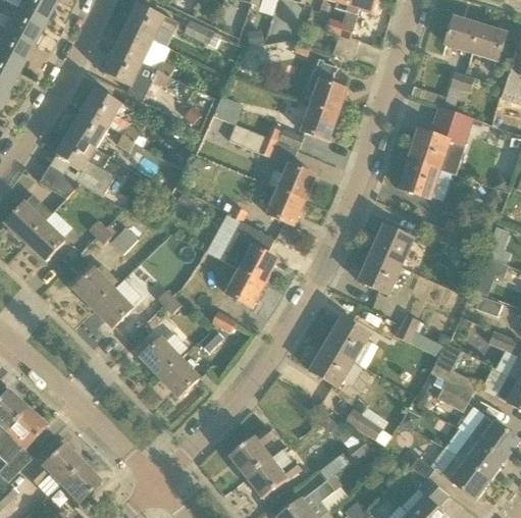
[(6,0),(17,5),(17,7),(44,21),(55,0),(6,0)]
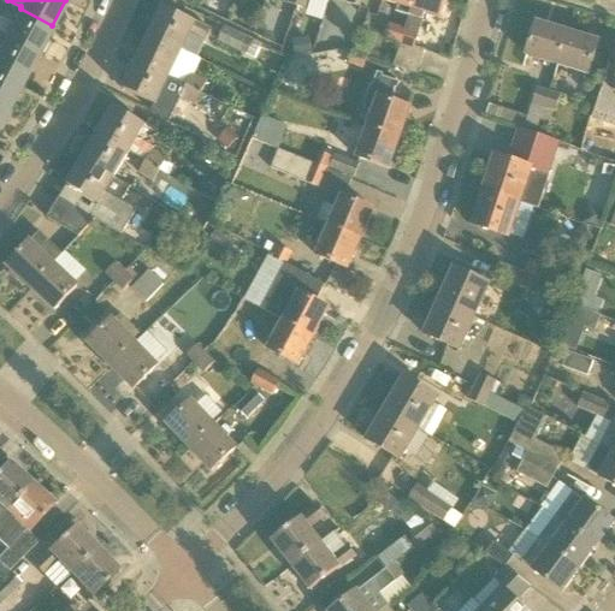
[(409,12),(413,0),(394,0),(397,1),(396,9),(409,12)]
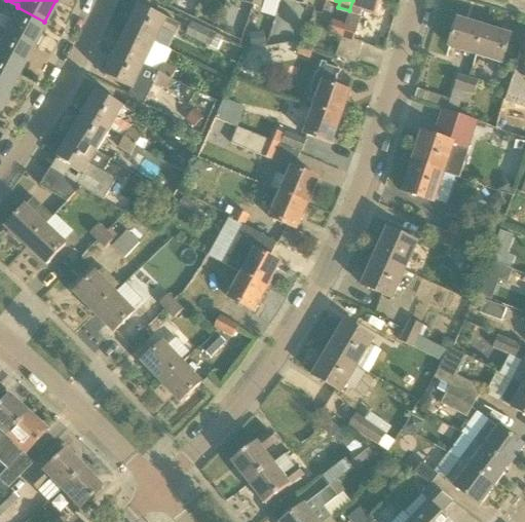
[(352,0),(349,10),(361,14),(363,8),(376,12),(379,0),(352,0)]
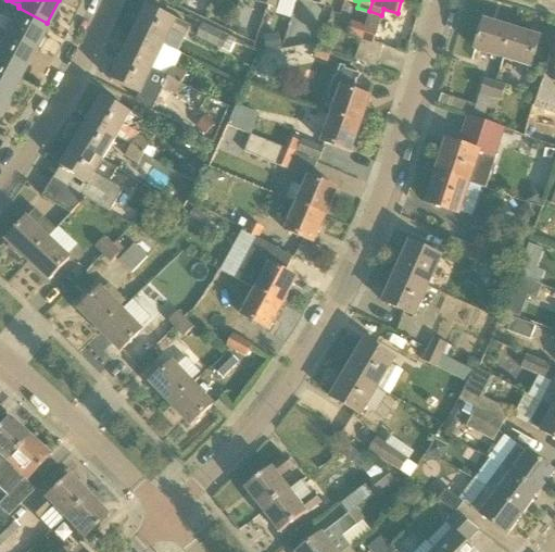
[(147,3),(134,28),(164,42),(171,27),(185,35),(190,24),(147,3)]
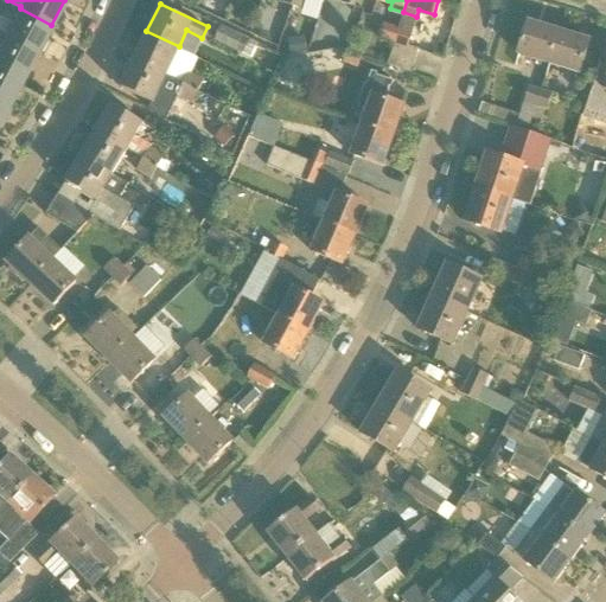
[(37,51),(51,25),(20,8),(6,34),(37,51)]
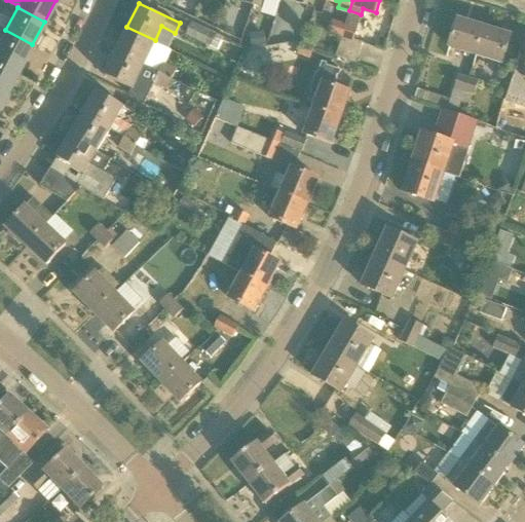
[(476,52),(484,25),(457,16),(449,44),(476,52)]
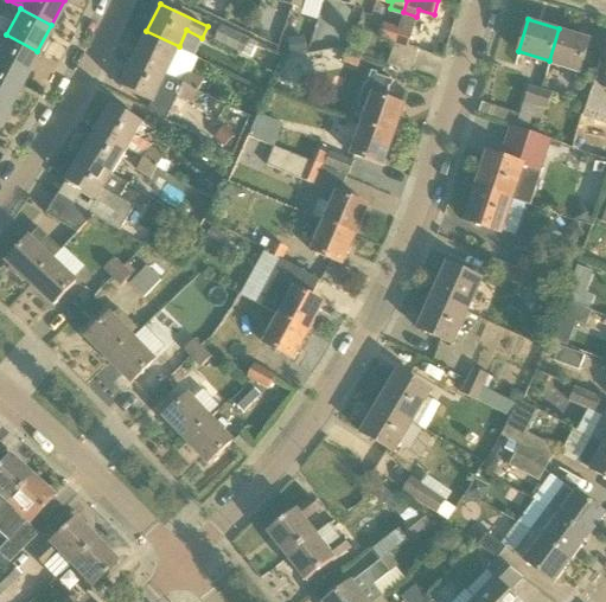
[(260,56),(265,45),(266,44),(222,21),(214,37),(257,58),(260,56)]
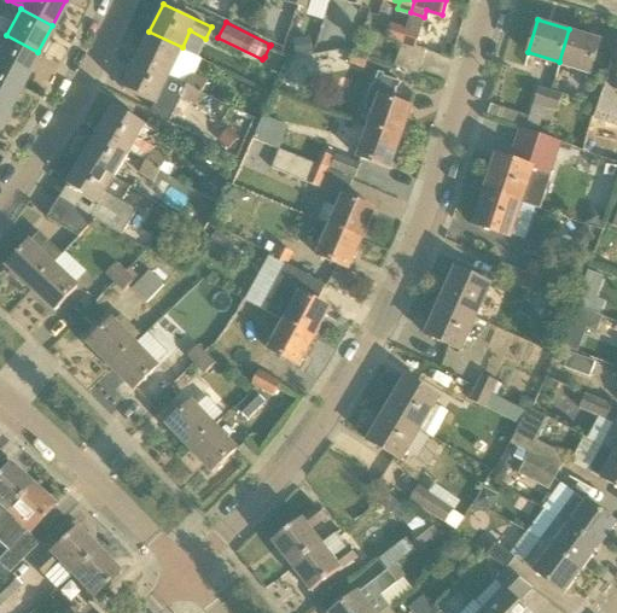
[(402,40),(406,27),(391,22),(388,36),(402,40)]
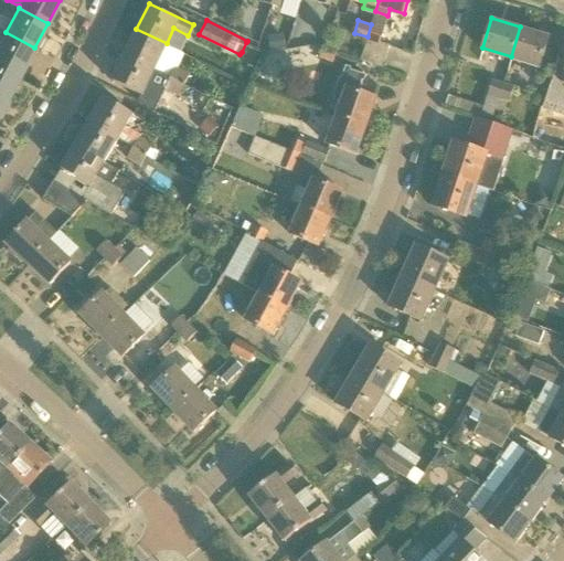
[(380,40),(383,28),(371,24),(368,36),(380,41),(380,40)]
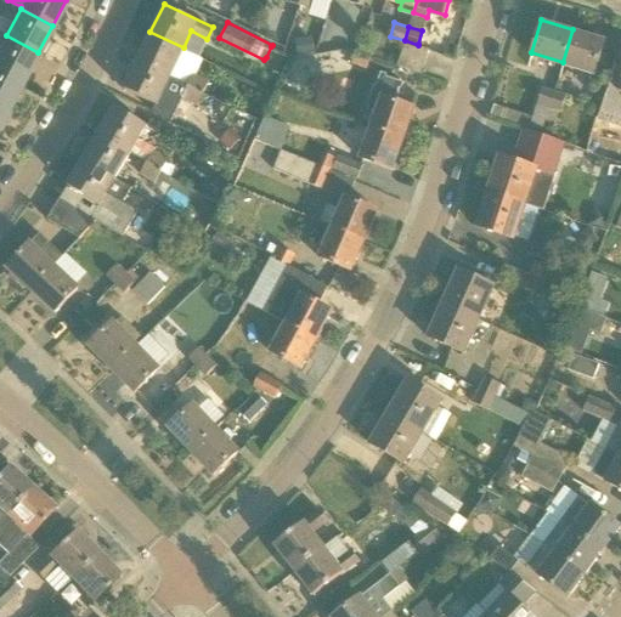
[(362,34),(351,29),(348,39),(359,43),(362,34)]
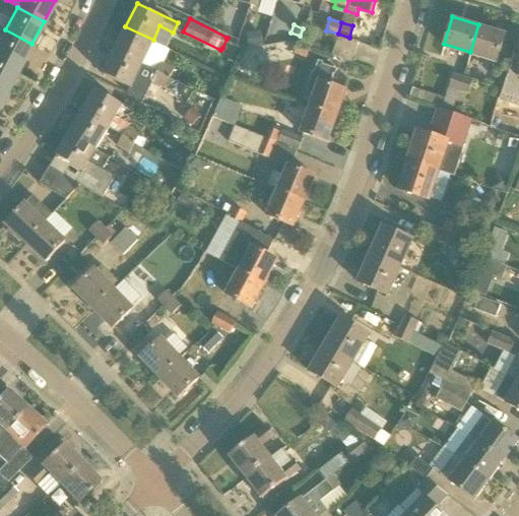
[(478,24),(470,52),(496,60),(505,33),(478,24)]
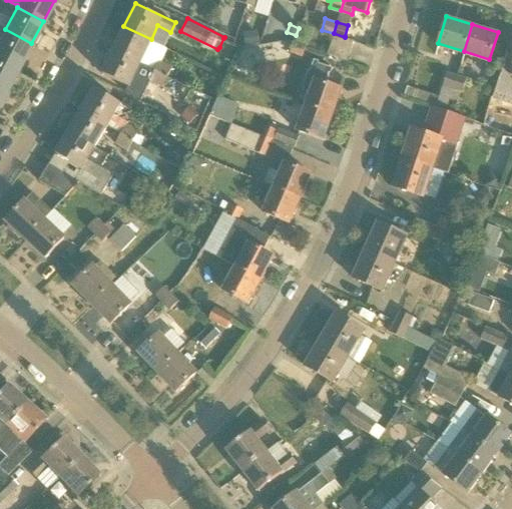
[(123,26),(112,49),(140,61),(151,39),(123,26)]
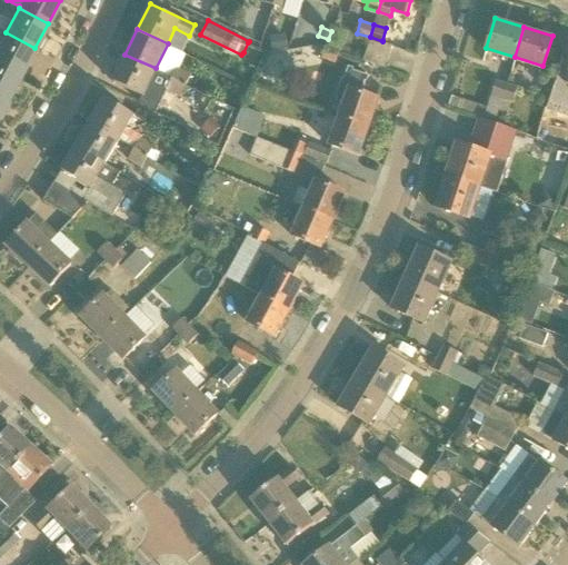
[(0,60),(22,72),(35,48),(6,32),(0,41),(0,60)]
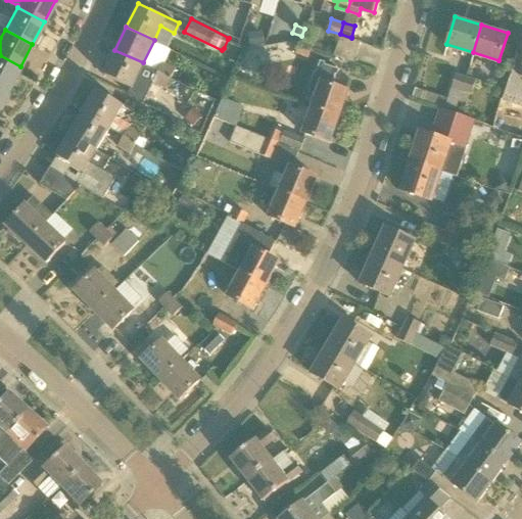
[(360,40),(351,37),(351,38),(340,34),(333,52),(353,59),(360,40)]
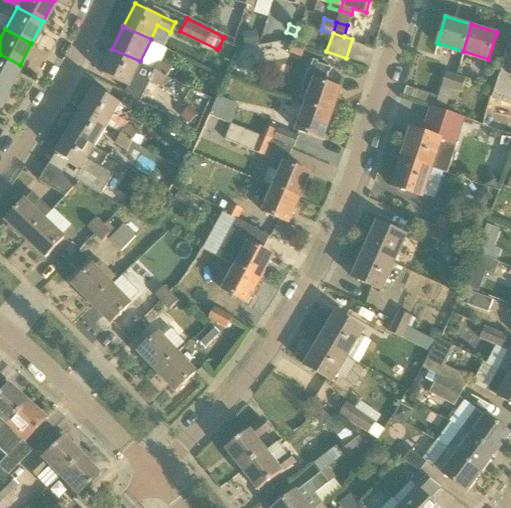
[(293,39),(289,50),(299,54),(304,44),(293,39)]
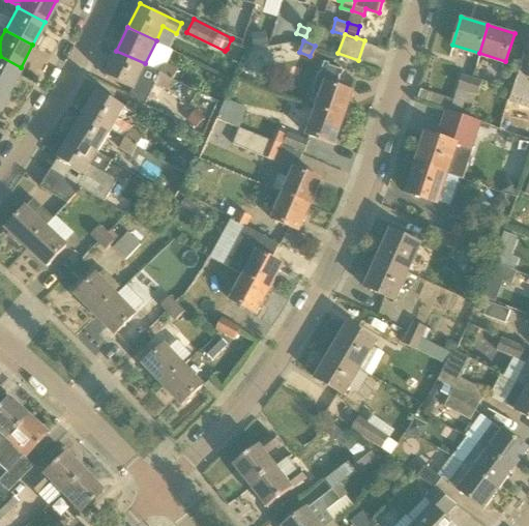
[(134,87),(145,63),(116,51),(106,74),(134,87)]
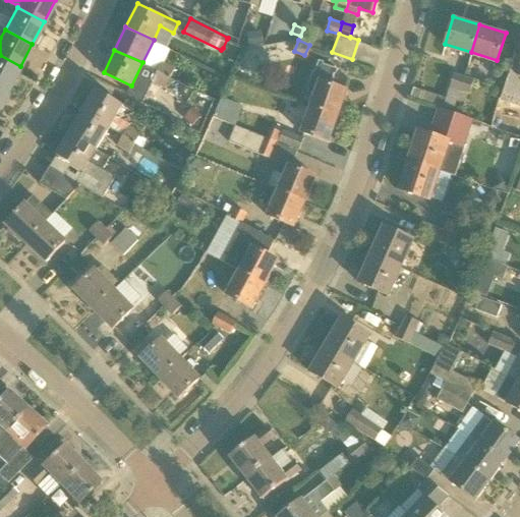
[(0,84),(8,89),(20,66),(0,55),(0,84)]
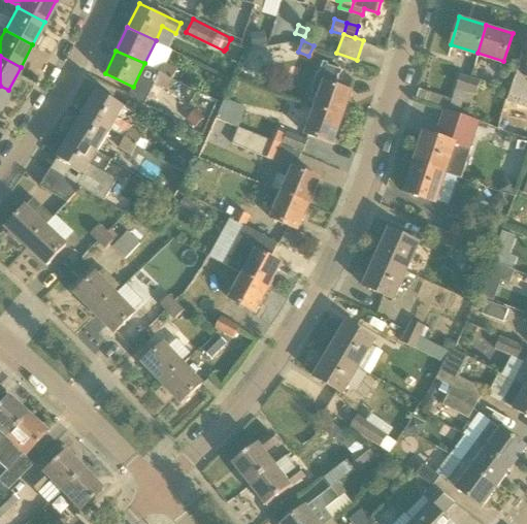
[(327,62),(328,61),(323,59),(319,71),(318,70),(311,87),(313,88),(311,91),(320,93),(315,106),(341,117),(351,90),(334,84),(339,67),(327,62)]
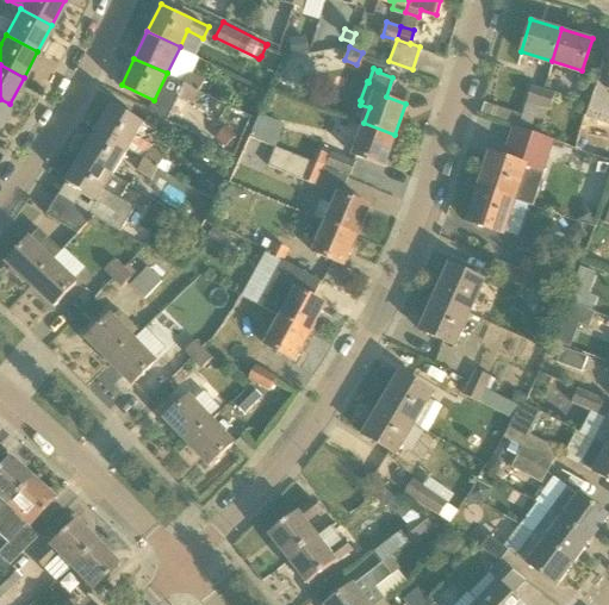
[(184,81),(199,88),(204,78),(190,70),(184,81)]
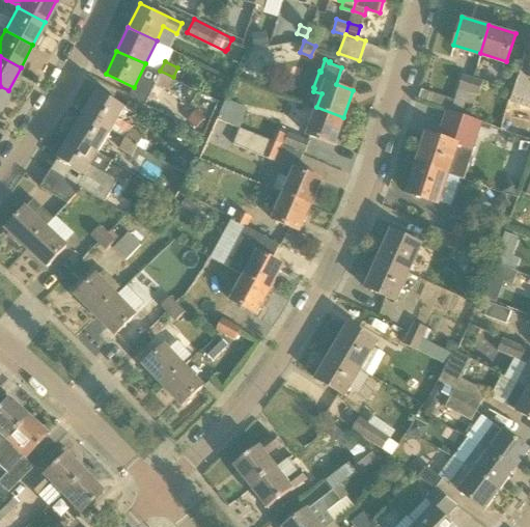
[(529,70),(525,88),(517,85),(507,121),(521,127),(529,101),(529,70)]
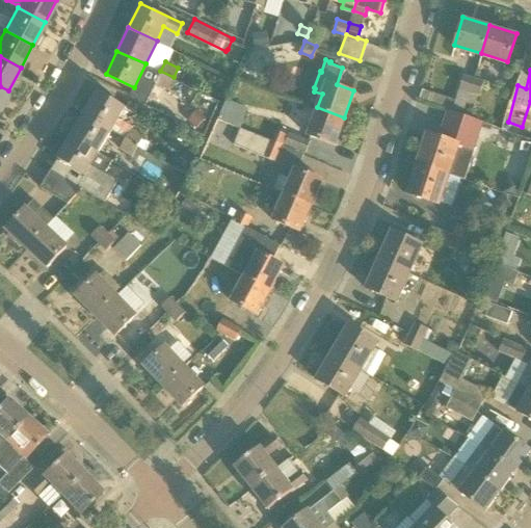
[(174,77),(160,71),(155,81),(168,87),(174,77)]
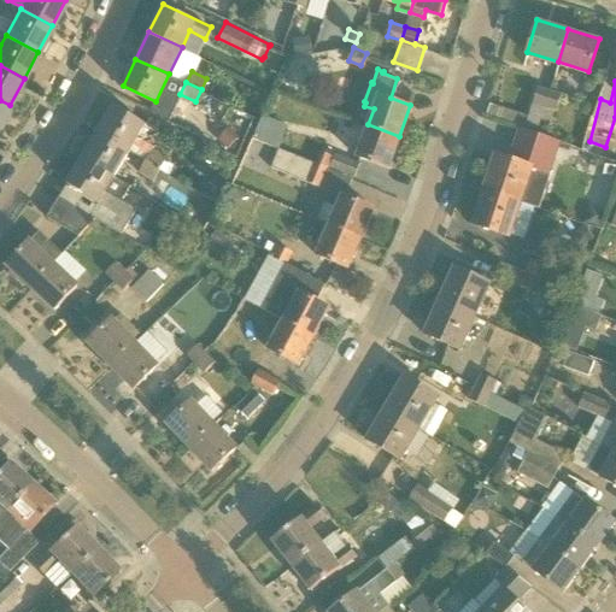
[(535,129),(549,89),(538,84),(528,112),(490,100),(486,112),(535,129)]
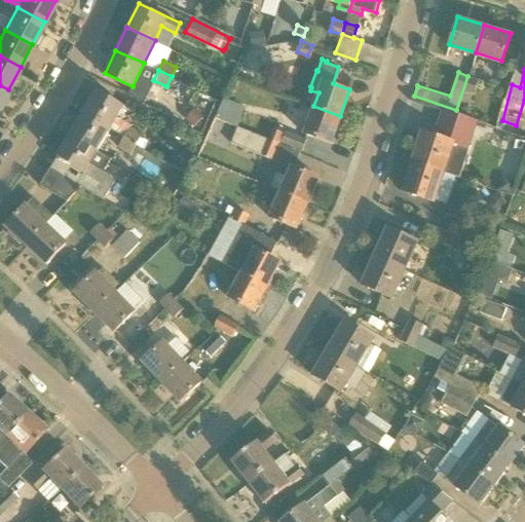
[(469,113),(477,79),(467,76),(456,110),(469,113)]
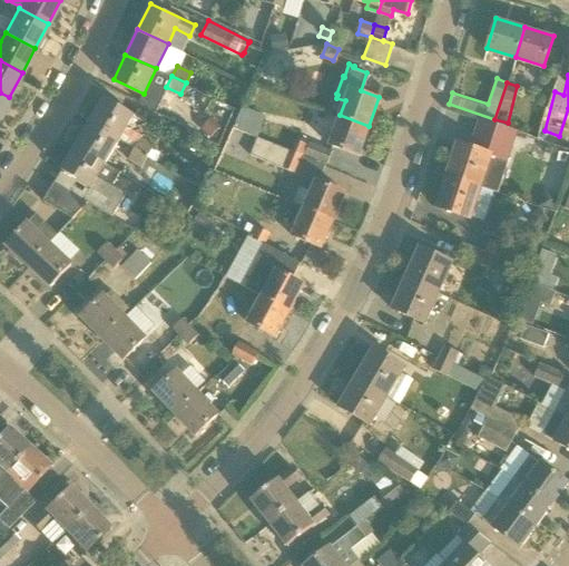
[(0,113),(9,97),(0,93),(0,113)]
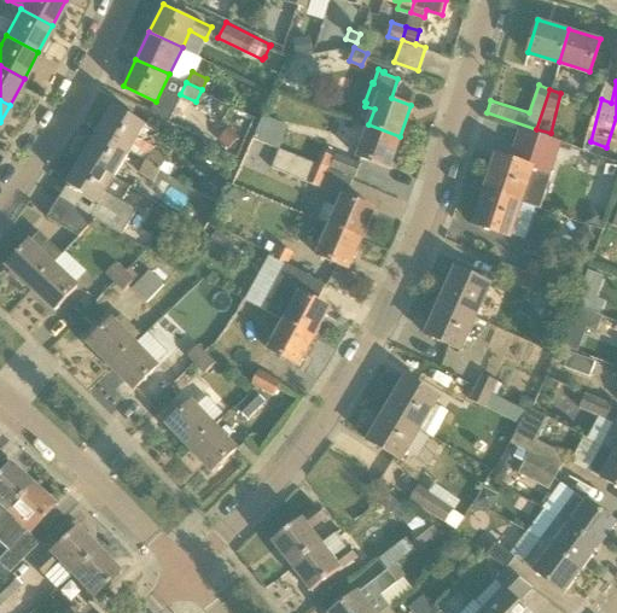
[(167,157),(137,136),(145,122),(114,104),(98,130),(129,149),(145,158),(159,168),(167,157)]
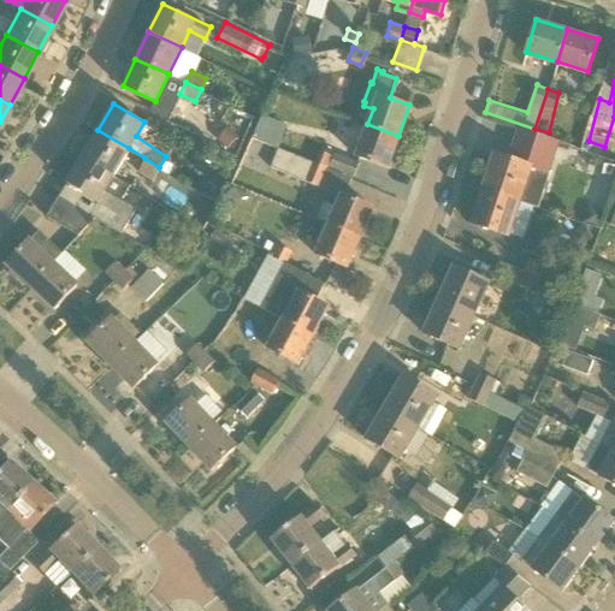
[(276,147),(287,123),(264,113),(253,136),(276,147)]
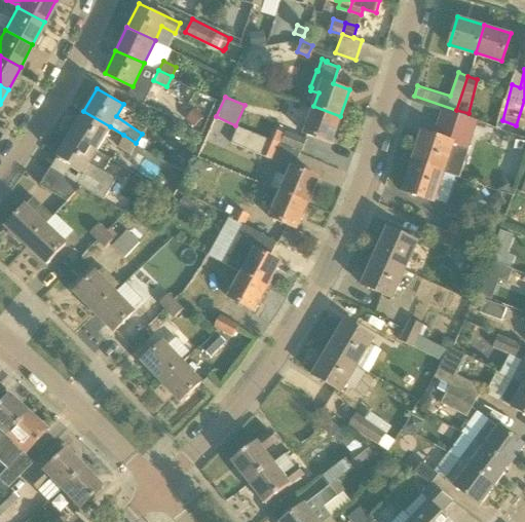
[(331,142),(340,116),(313,106),(304,132),(331,142)]
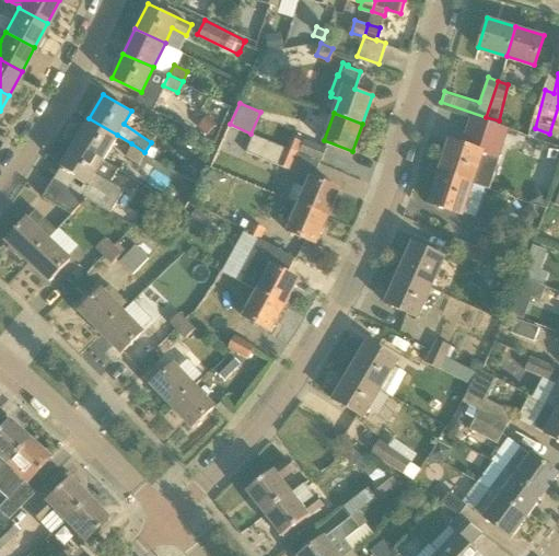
[(216,123),(206,114),(196,124),(206,134),(216,123)]
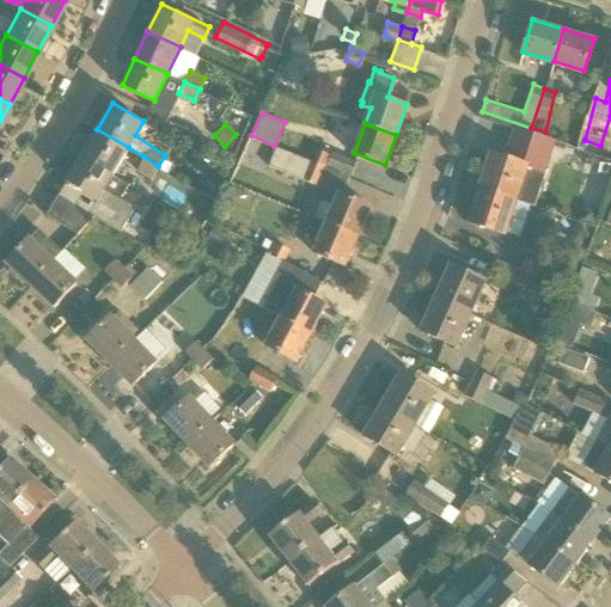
[(490,152),(480,186),(515,198),(537,206),(548,171),(544,170),(555,138),(515,126),(506,157),(490,152)]
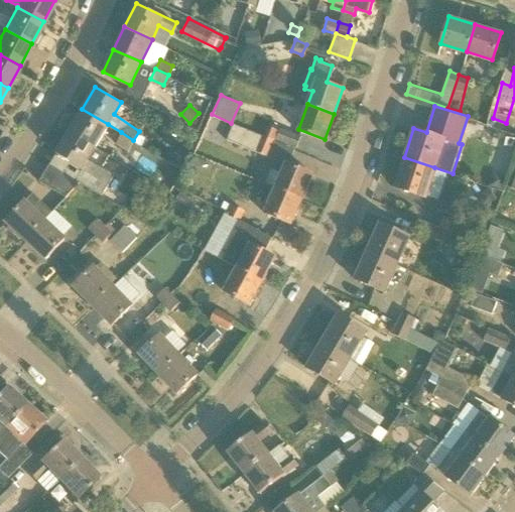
[(95,145),(108,124),(82,109),(69,130),(95,145)]
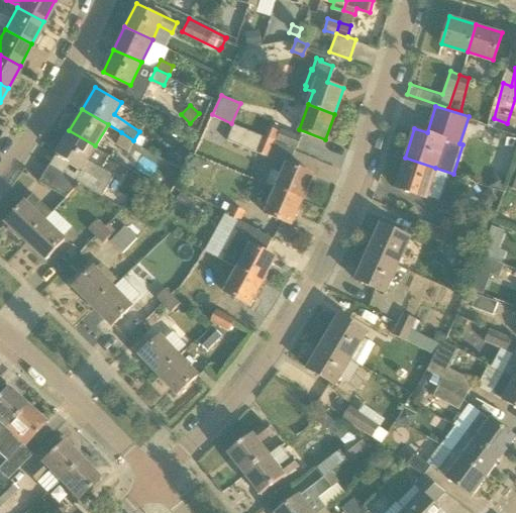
[(274,138),(263,133),(232,121),(226,137),(268,155),(274,138)]
